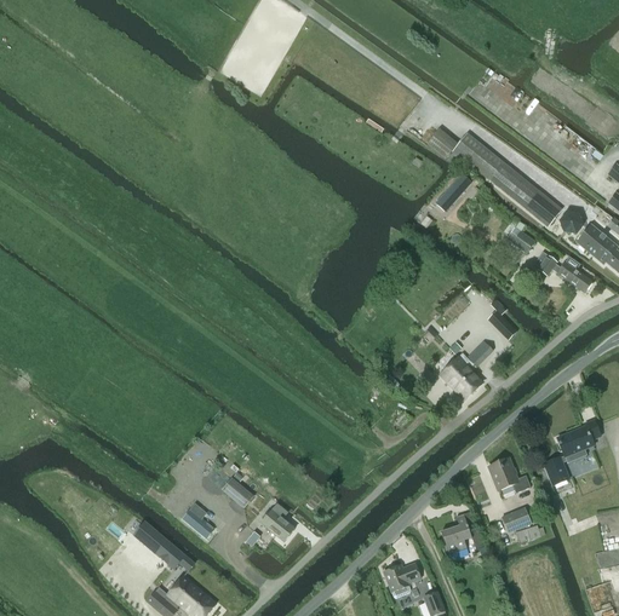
[(561,207),(475,139),(465,132),(452,150),(546,225),(561,207)]
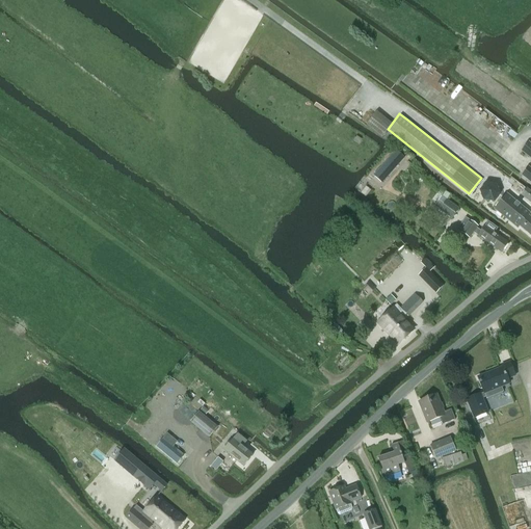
[(521,149),(530,157),(530,141),(528,139),(521,149)]
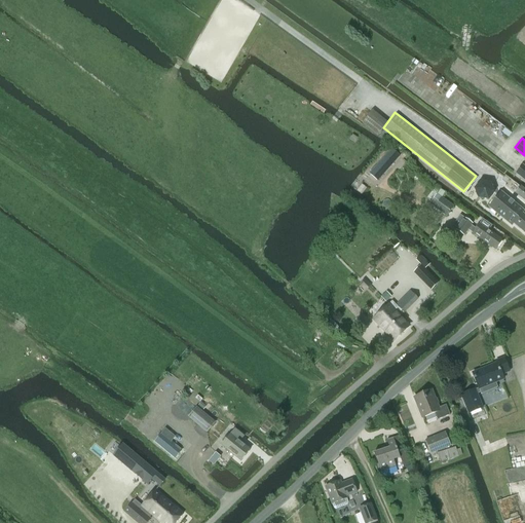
[(367,169),(369,170),(368,172),(376,179),(398,154),(389,147),(388,149),(386,147),(379,156),(380,157),(378,160),(376,159),(367,169)]
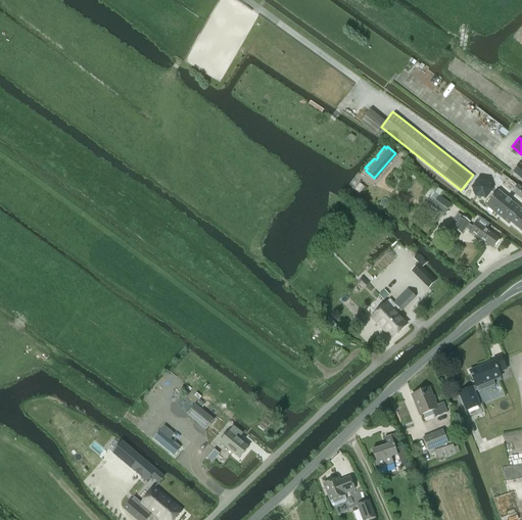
[(521,178),(521,163),(519,161),(512,171),(521,178)]
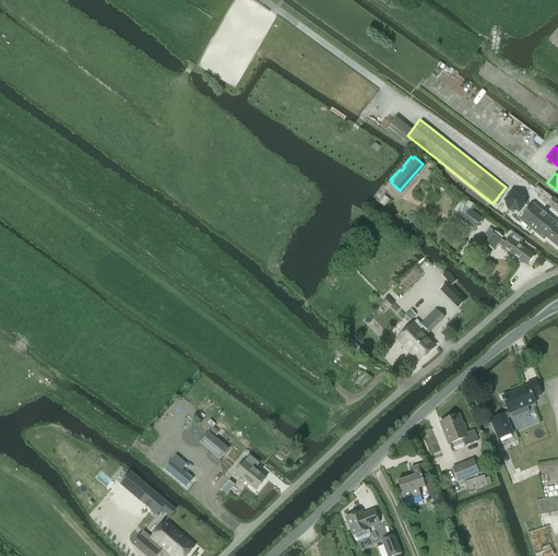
[(375,196),(380,200),(389,189),(383,185),(375,196)]
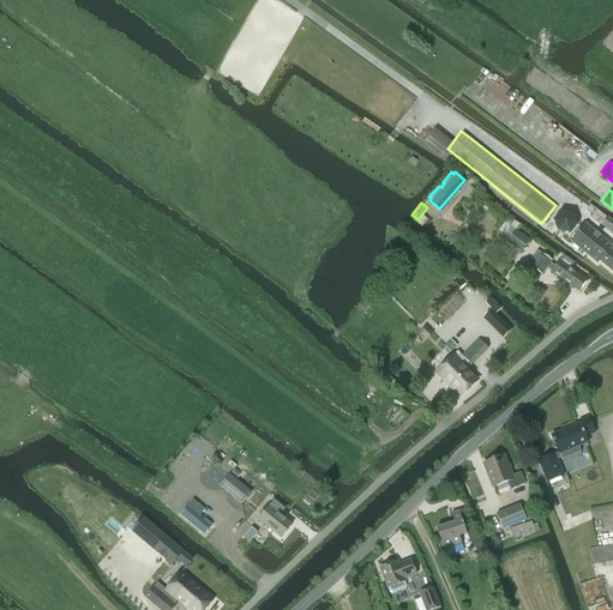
[(560,209),(552,217),(557,230),(569,231),(577,222),(572,210),(560,209)]
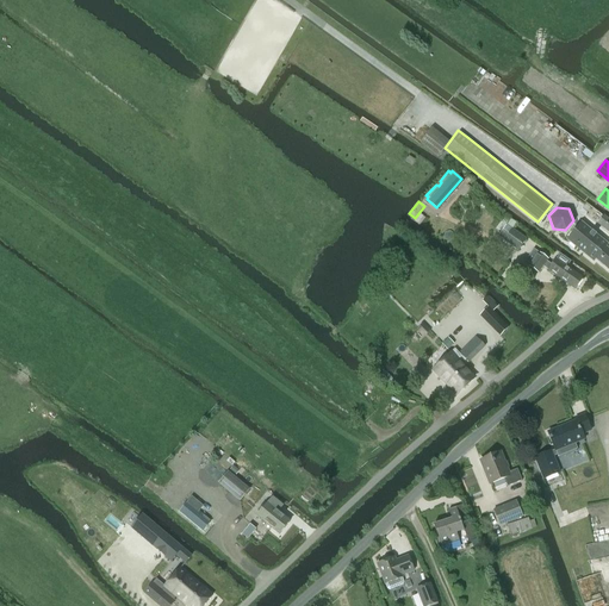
[(579,219),(566,236),(592,258),(595,256),(608,268),(608,247),(604,244),(607,242),(579,219)]
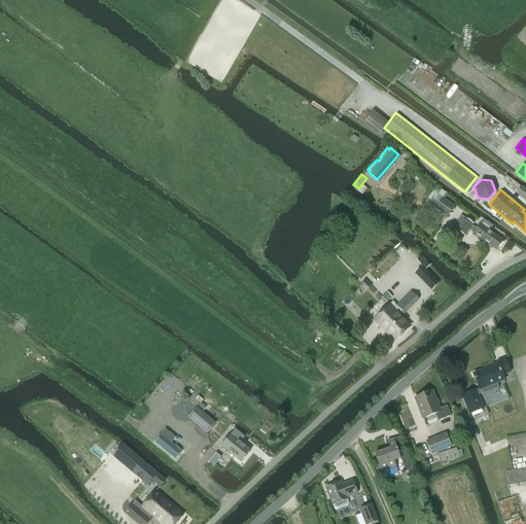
[(429,202),(434,205),(447,214),(454,205),(442,196),(436,193),(429,202)]
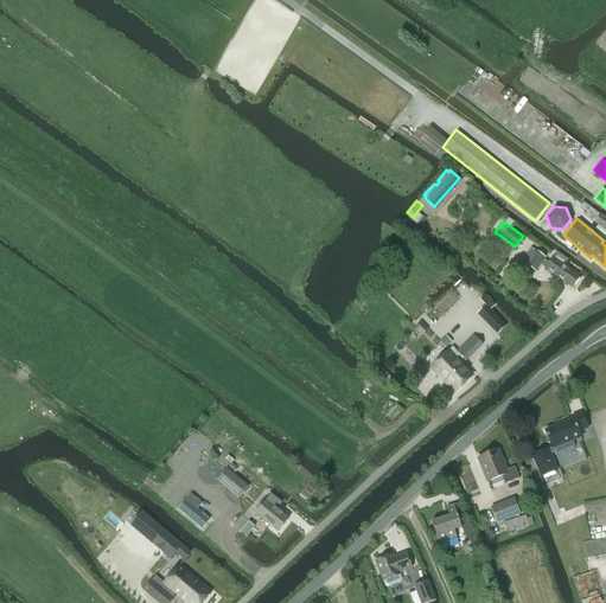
[(530,245),(522,257),(527,261),(525,262),(535,269),(540,262),(544,265),(572,286),(580,274),(563,262),(567,257),(556,250),(553,254),(549,260),(530,245)]
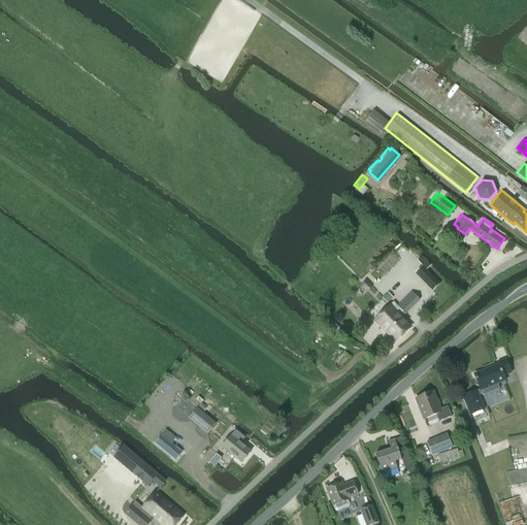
[(422,263),(414,271),(425,282),(431,289),(439,281),(425,267),(429,263),(421,254),(420,254),(417,258),(422,263)]
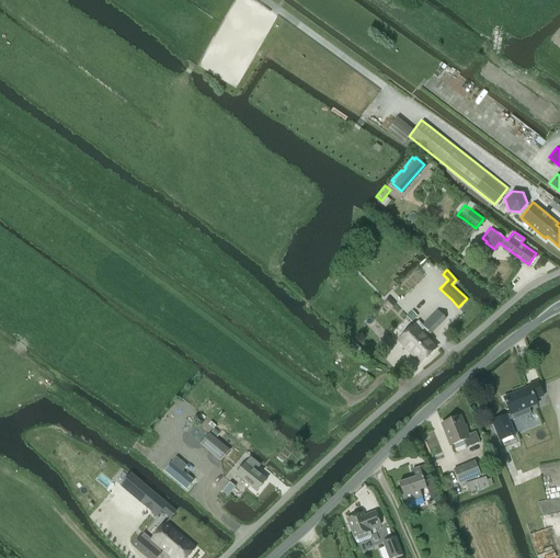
[(437,308),(422,323),(426,329),(427,329),(429,330),(430,331),(445,316),(441,311),(437,308)]
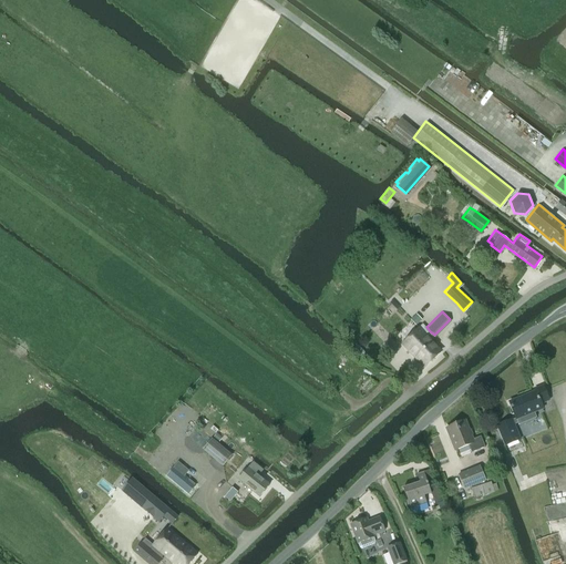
[(419,325),(401,341),(422,365),(440,348),(430,337),(429,336),(429,335),(422,329),(419,325)]
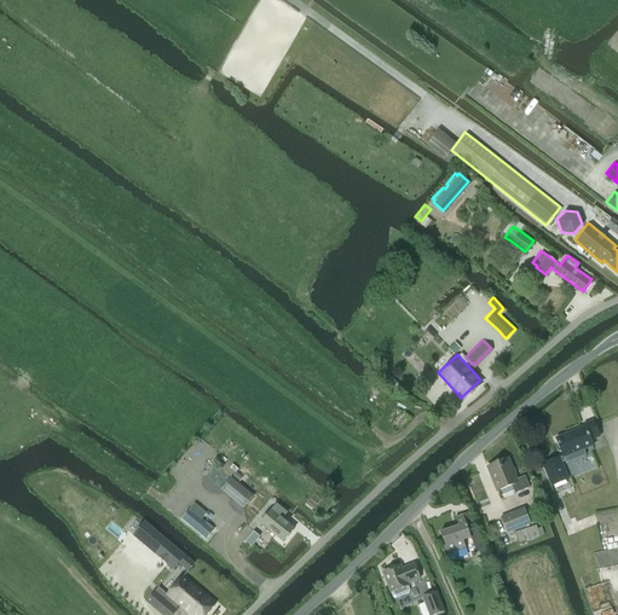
[(584,424),(555,435),(562,453),(562,456),(564,458),(565,460),(584,452),(582,447),(593,444),(590,437),(599,434),(593,418),(583,422),(584,424)]
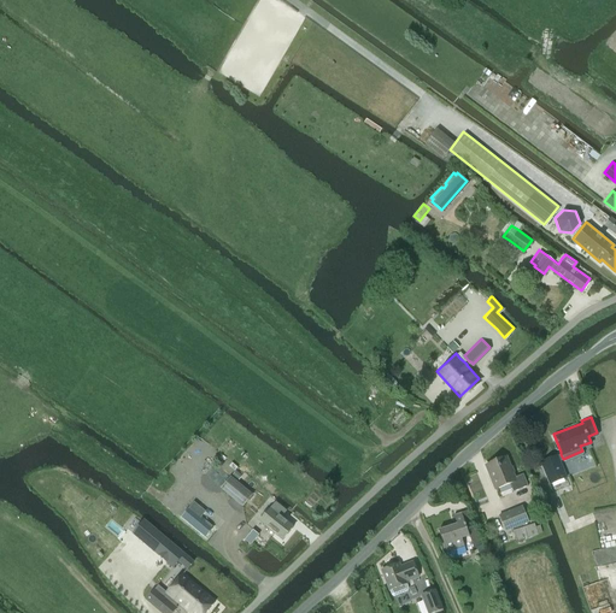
[(561,452),(540,460),(541,460),(550,483),(565,476),(558,458),(562,457),(561,454),(561,452)]
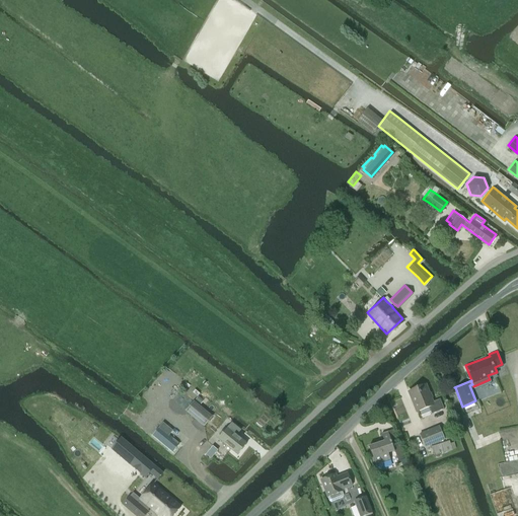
[(416,411),(428,406),(431,413),(443,408),(439,396),(432,399),(425,383),(408,389),(416,411)]
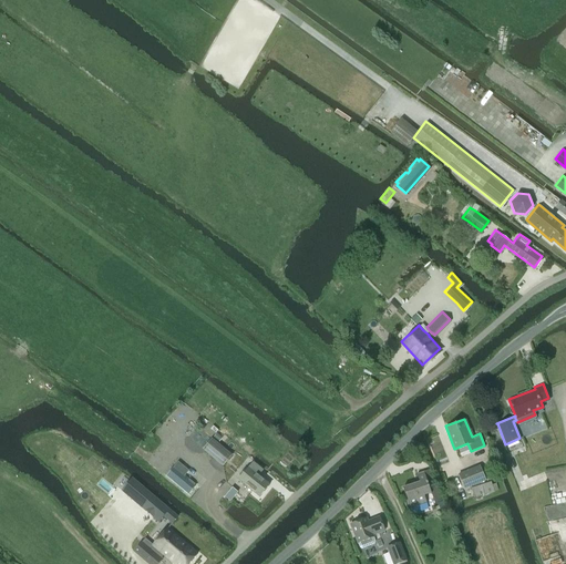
[(222,463),(230,453),(211,437),(202,447),(222,463)]
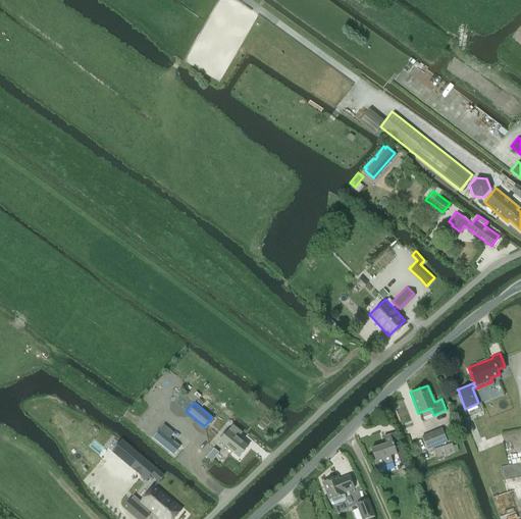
[(163,422),(152,435),(172,453),(179,444),(169,435),(172,430),(163,422)]
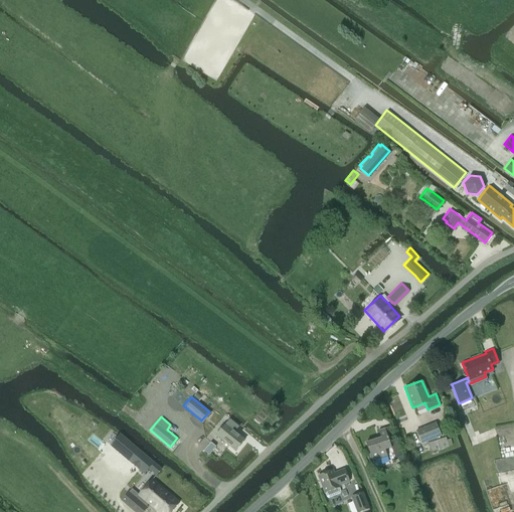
[(229,417),(215,434),(234,449),(243,438),(233,430),(237,424),(229,417)]
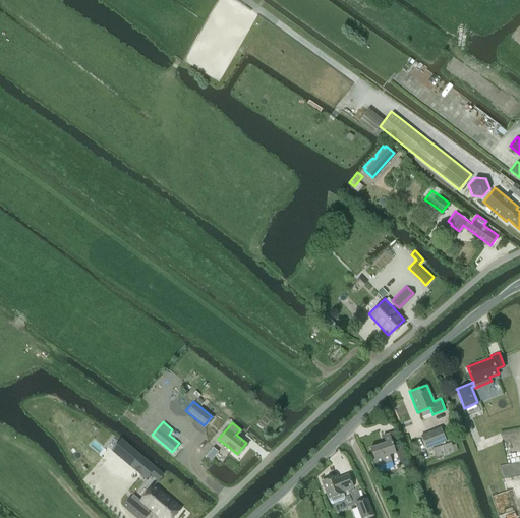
[(425,447),(445,439),(440,425),(420,434),(425,447)]
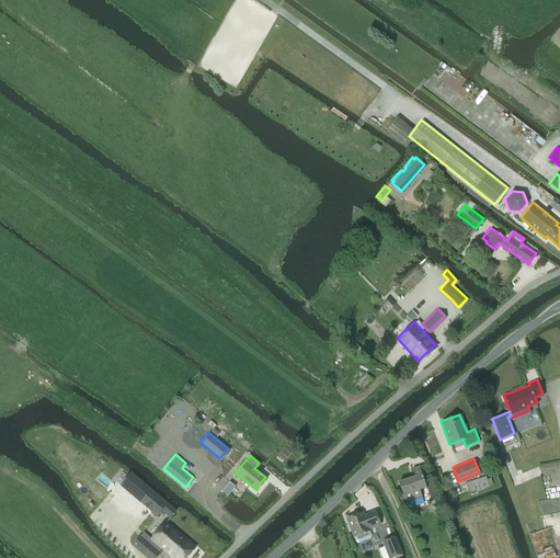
[(419,489),(426,486),(430,497),(432,496),(434,501),(438,500),(430,475),(423,477),(419,464),(411,467),(414,475),(398,480),(404,501),(421,494),(419,489)]
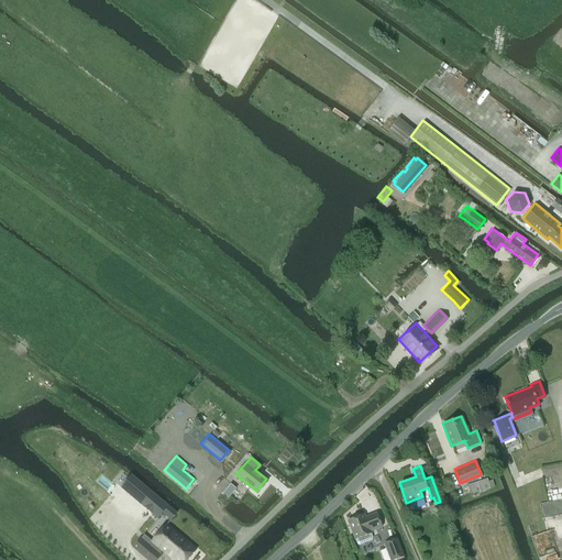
[(130,472),(119,485),(157,517),(162,512),(169,518),(176,511),(130,472)]
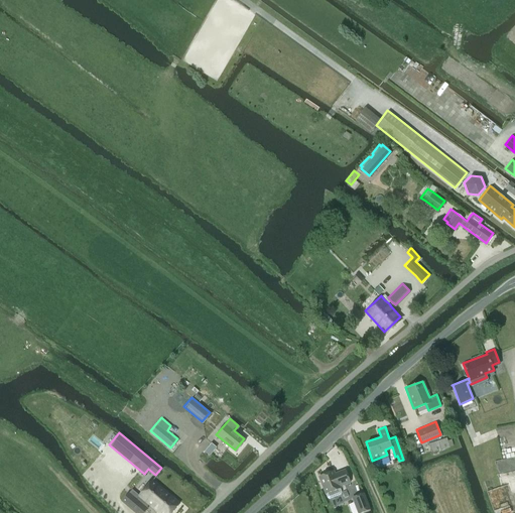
[(445,435),(427,442),(430,450),(439,446),(448,443),(446,438),(445,435)]
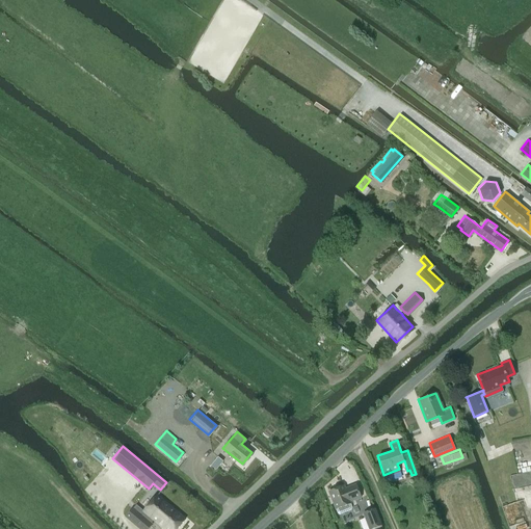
[(217,454),(210,463),(215,468),(222,459),(217,454)]
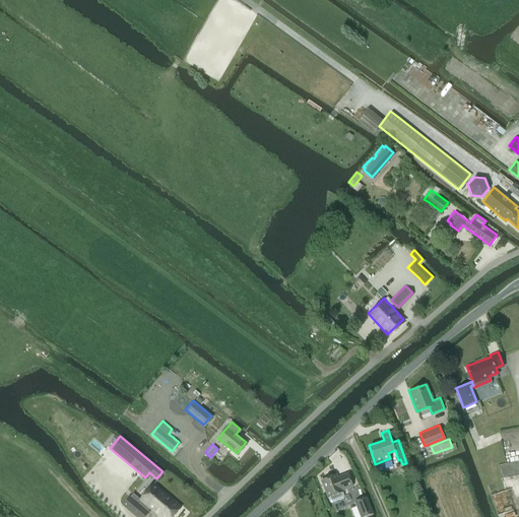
[(320,478),(327,496),(328,500),(331,501),(342,496),(343,494),(342,491),(341,488),(351,483),(347,471),(336,475),(335,472),(320,478)]
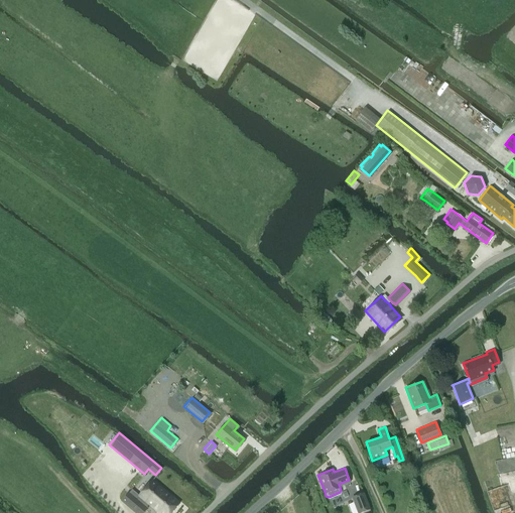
[(128,491),(121,499),(136,512),(141,512),(147,507),(145,505),(147,503),(158,512),(167,512),(178,501),(151,478),(135,497),(128,491)]
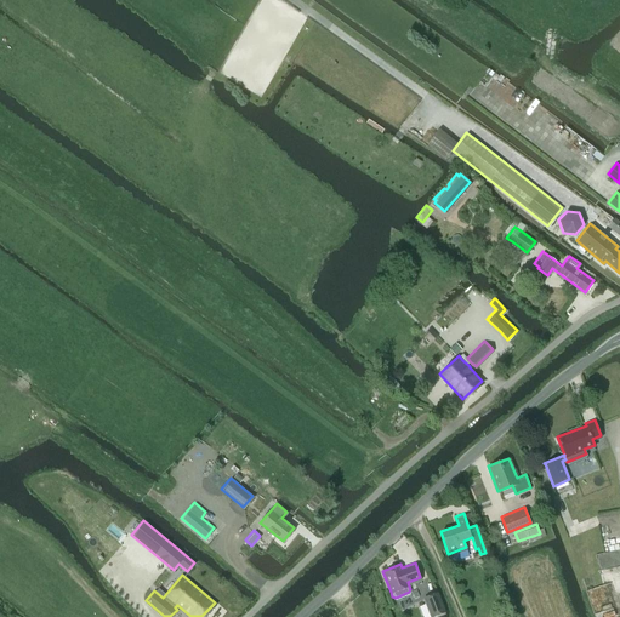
[(422,596),(430,616),(445,611),(438,590),(422,596)]
